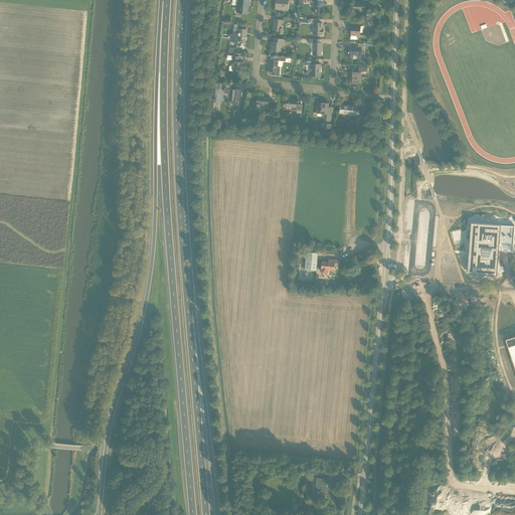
[(238,0),(237,13),(245,14),(247,3),(249,4),(249,0),(238,0)]
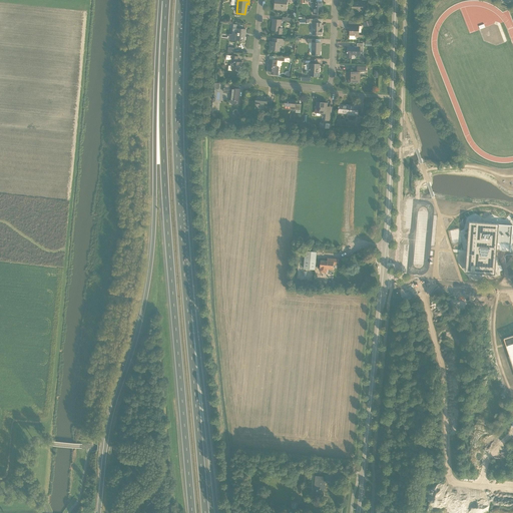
[(290,2),(289,0),(281,0),(281,1),(276,0),(275,0),(274,10),(287,11),(288,2),(290,2)]
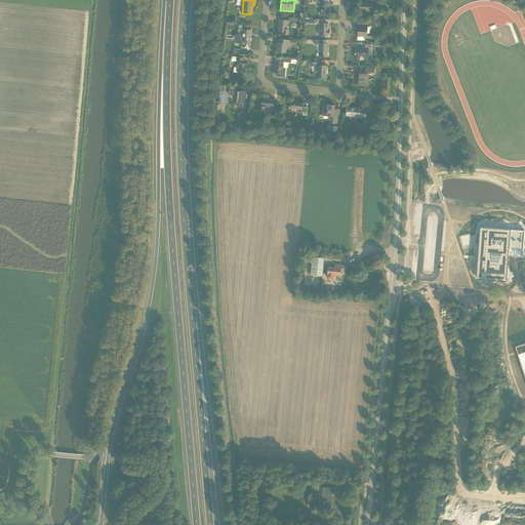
[(324,2),(324,0),(317,0),(318,2),(321,3),(321,14),(324,14),(324,15),(325,16),(327,16),(328,15),(328,14),(329,14),(329,3),(324,2)]
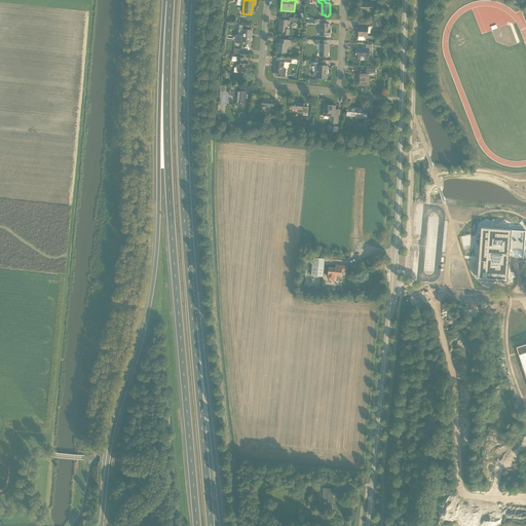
[(379,3),(379,0),(371,0),(371,2),(361,2),(361,10),(374,10),(375,2),(379,3)]
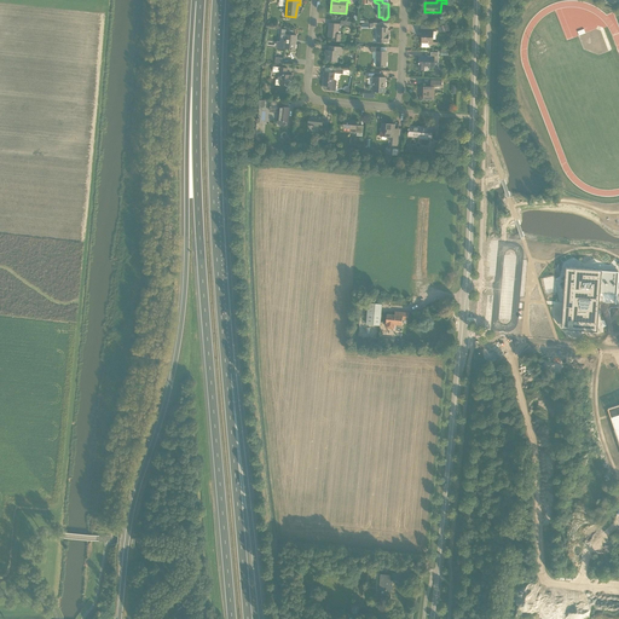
[(329,23),(328,36),(333,38),(333,40),(341,41),(342,34),(339,34),(340,24),(329,23)]
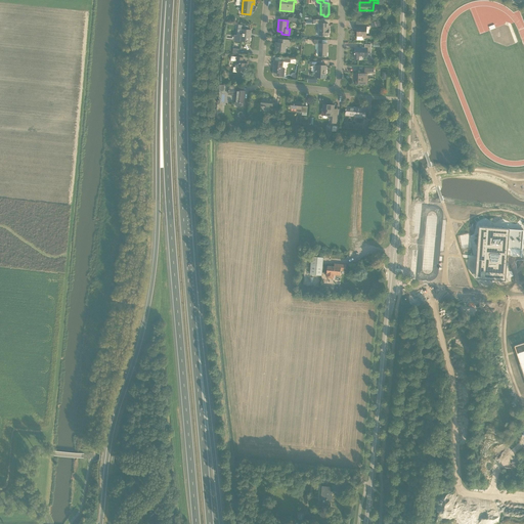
[(330,30),(328,30),(329,24),(325,24),(325,19),(316,19),(316,24),(319,24),(319,36),(328,36),(328,35),(330,35),(330,30)]
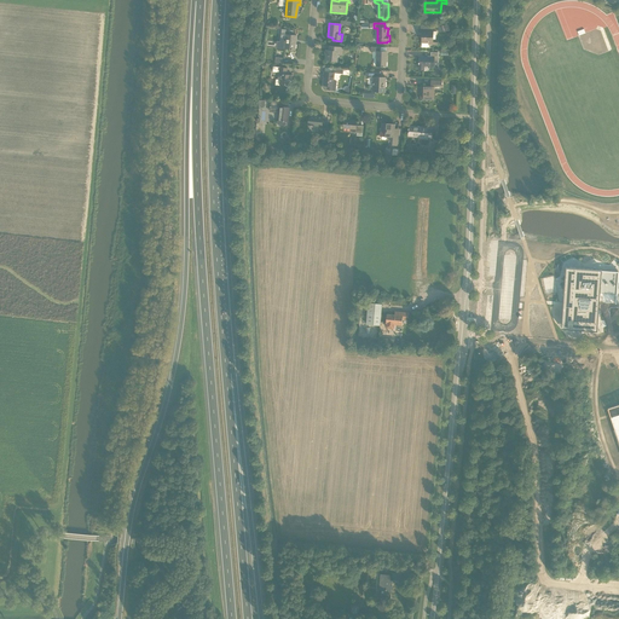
[(284,48),(295,50),(296,35),(293,35),(294,30),(282,29),(281,42),(285,42),(284,48)]
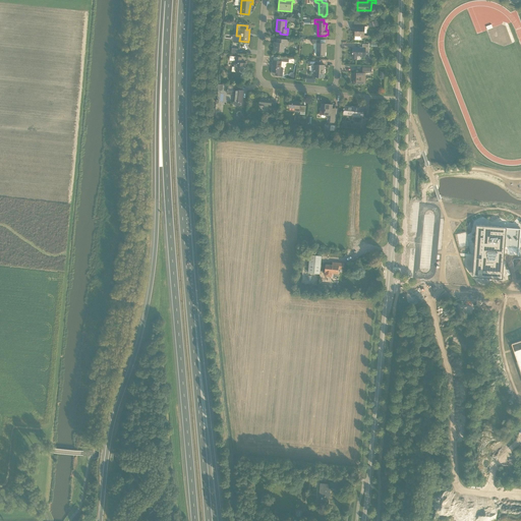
[(352,24),(352,29),(355,30),(355,36),(355,40),(360,40),(360,38),(368,38),(368,34),(364,33),(364,26),(359,26),(359,25),(352,24)]
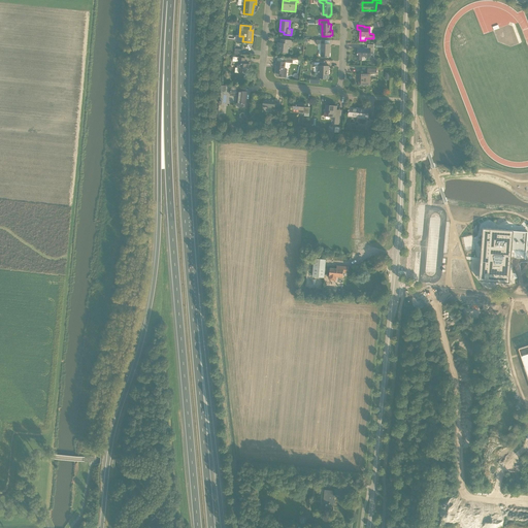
[(292,46),(293,40),(281,39),(281,43),(278,43),(277,52),(288,53),(288,46),(292,46)]
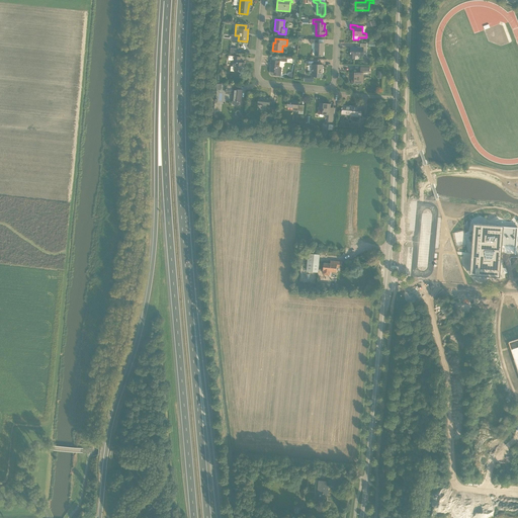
[(315,56),(324,56),(324,44),(319,44),(319,39),(311,39),(311,44),(316,44),(315,56)]
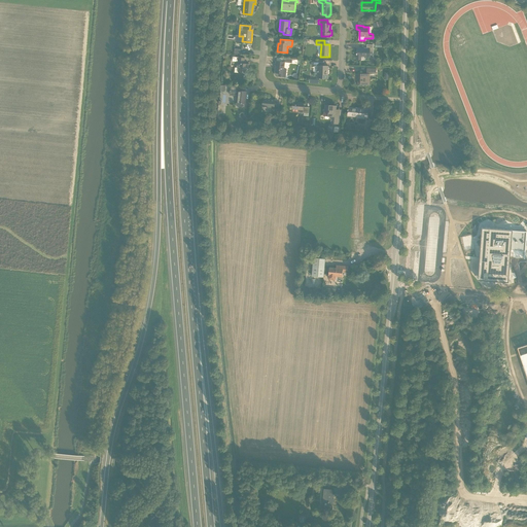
[(357,48),(356,60),(361,60),(361,56),(370,57),(370,53),(373,53),(374,45),(366,44),(366,48),(357,48)]
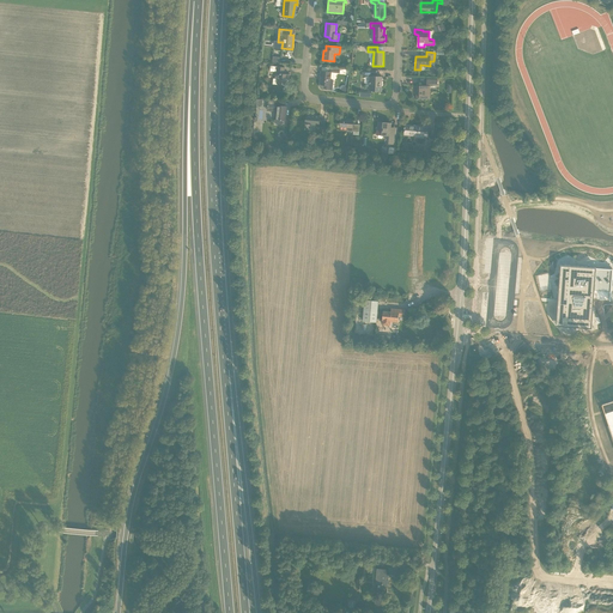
[(285,67),(278,67),(278,66),(271,66),(271,71),(277,72),(277,79),(273,78),(273,84),(277,84),(287,85),(287,79),(289,79),(290,74),(284,74),(285,67)]
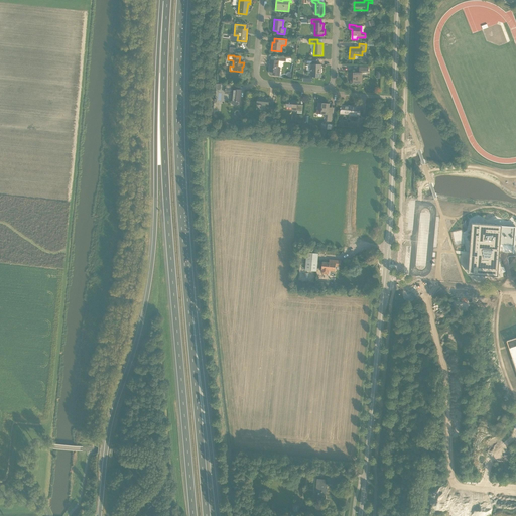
[(284,61),(285,61),(286,58),(277,57),(276,60),(270,59),(269,73),(269,74),(270,75),(271,76),(272,76),(273,75),(279,76),(280,76),(281,68),(278,67),(279,61),(284,61)]
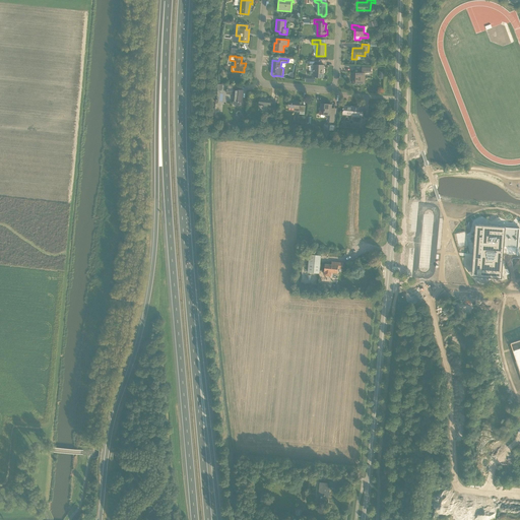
[(313,77),(324,77),(324,65),(319,65),(319,61),(310,61),(308,61),(308,64),(309,64),(309,65),(314,65),(313,77)]
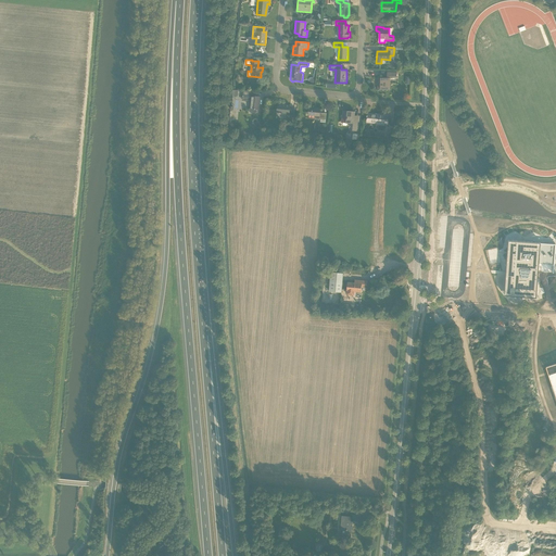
[(378,78),(377,89),(390,89),(390,78),(392,78),(392,76),(396,76),(396,73),(387,72),(387,78),(378,78)]
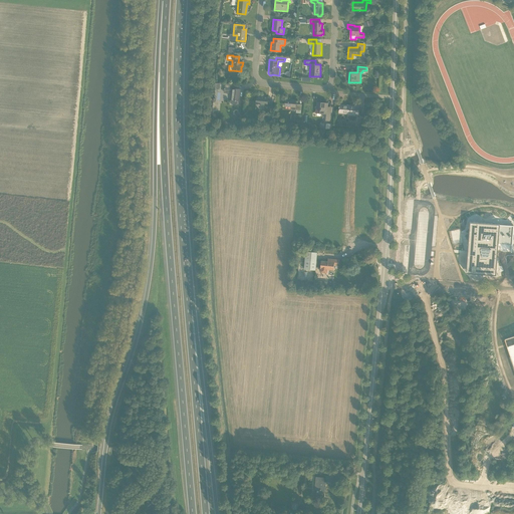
[(225,88),(224,92),(232,93),(231,100),(231,103),(239,104),(239,100),(240,89),(237,89),(237,85),(232,85),(232,84),(225,84),(225,85),(225,88)]
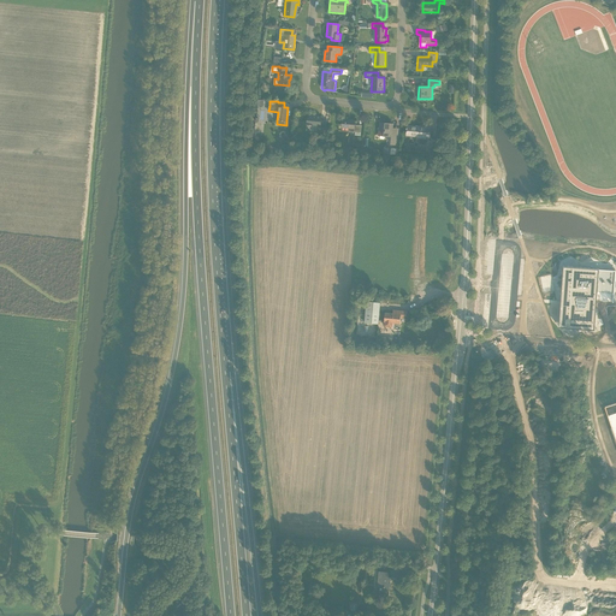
[(307,116),(307,124),(317,125),(317,128),(320,128),(320,134),(325,135),(326,122),(321,120),(321,117),(307,116)]
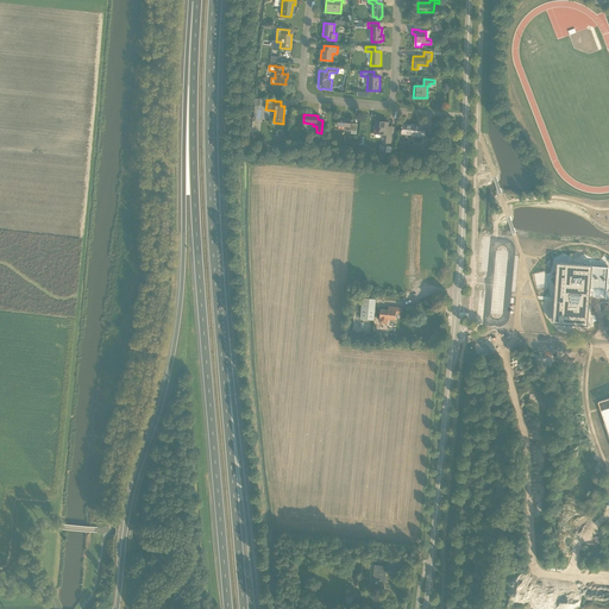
[(346,130),(357,131),(358,124),(351,124),(351,119),(339,118),(338,126),(346,127),(346,130)]
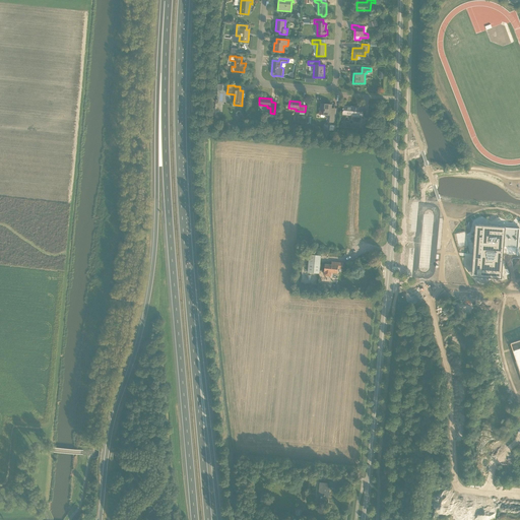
[(330,122),(334,122),(335,112),(331,111),(332,105),(321,104),(320,114),(321,114),(321,117),(324,118),(325,117),(325,115),(330,115),(330,122)]
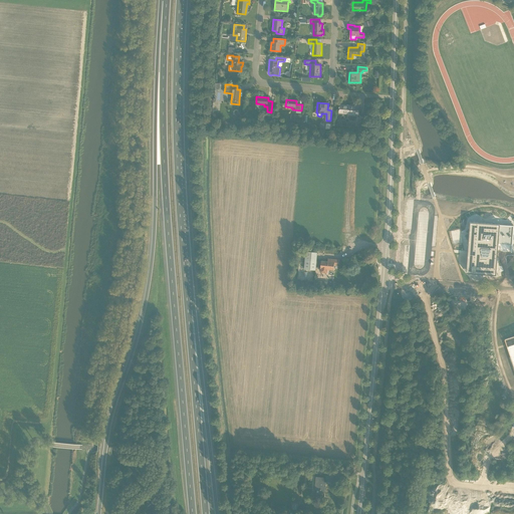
[(359,106),(347,105),(339,104),(338,113),(346,113),(358,115),(357,117),(361,117),(362,109),(358,109),(359,106)]
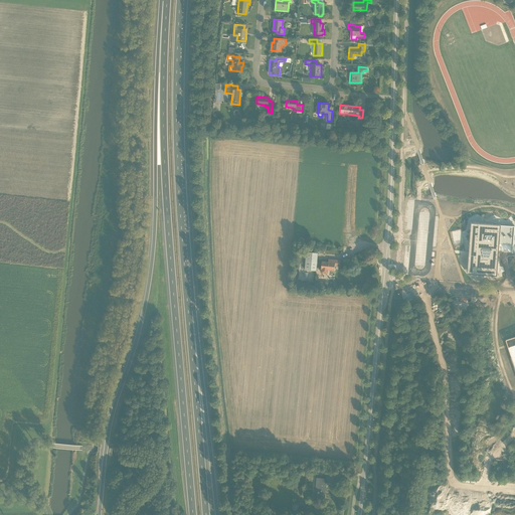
[(469,254),(467,274),(497,276),(497,275),(499,250),(501,251),(504,252),(513,252),(513,247),(514,226),(501,225),(501,224),(493,223),(471,222),(469,251),(471,251),(471,254),(469,254)]
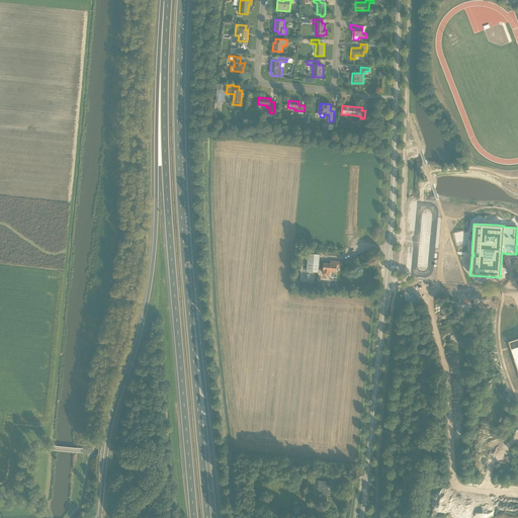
[(307,271),(319,272),(320,254),(309,253),(307,271)]
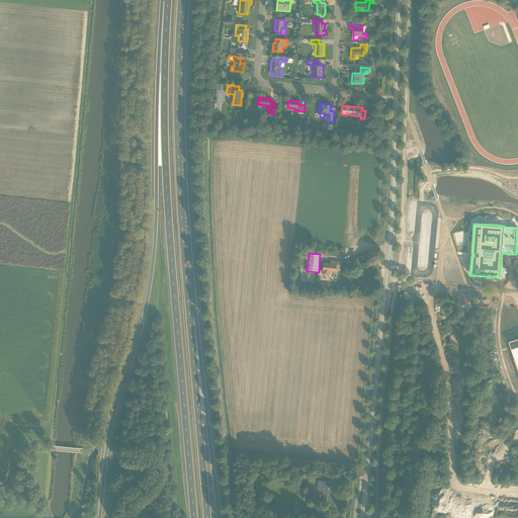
[(331,271),(336,271),(337,267),(342,268),(343,261),(331,260),(331,263),(324,263),(323,270),(323,273),(324,274),(329,275),(330,274),(331,271)]
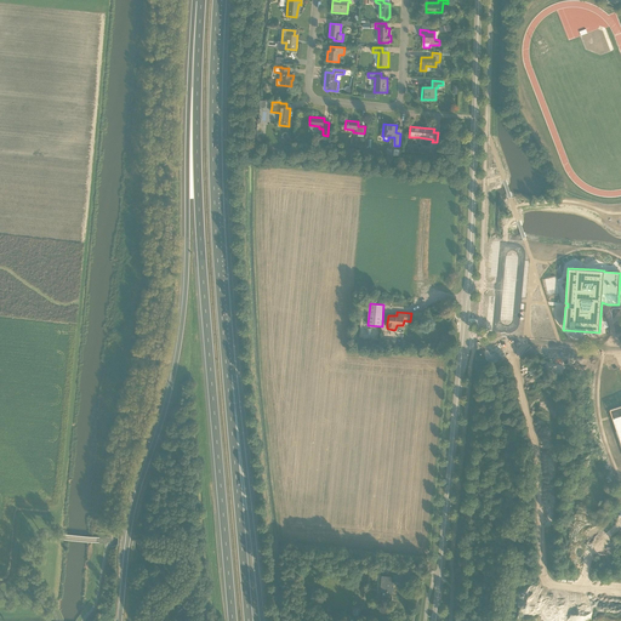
[(620,398),(620,405),(610,410),(614,417),(620,439),(620,396),(620,397),(620,398)]
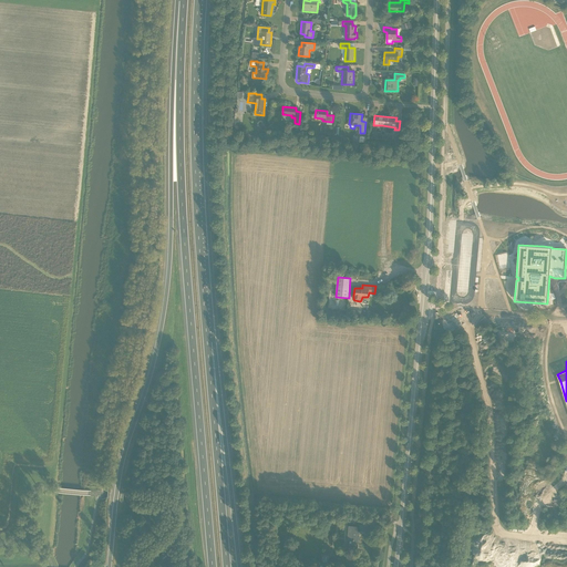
[(368,532),(368,525),(360,525),(359,527),(349,526),(348,545),(358,546),(359,537),(360,533),(360,532),(368,532)]
